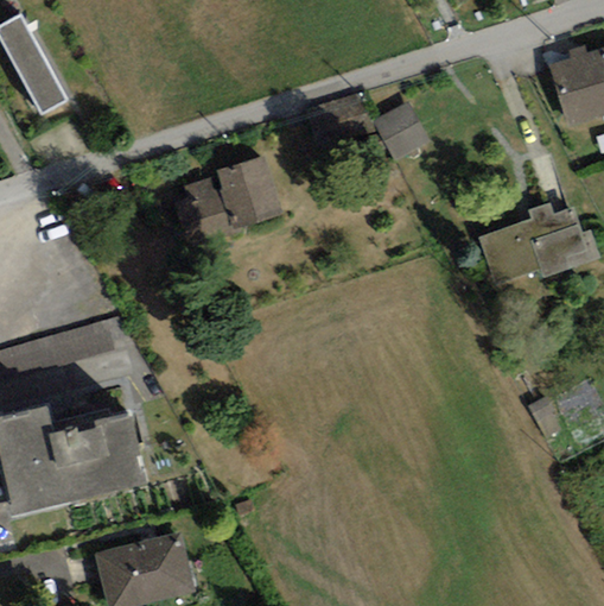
[(19,13),(0,23),(0,38),(38,112),(63,99),(19,13)]
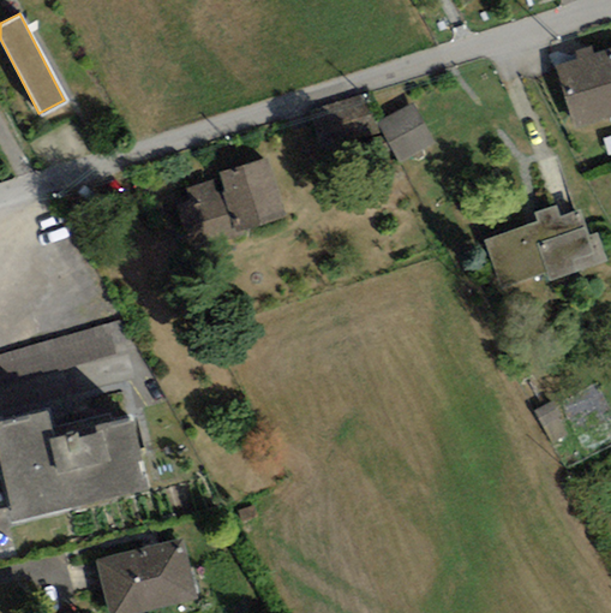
[(610,49),(556,66),(573,124),(610,112),(610,49)]
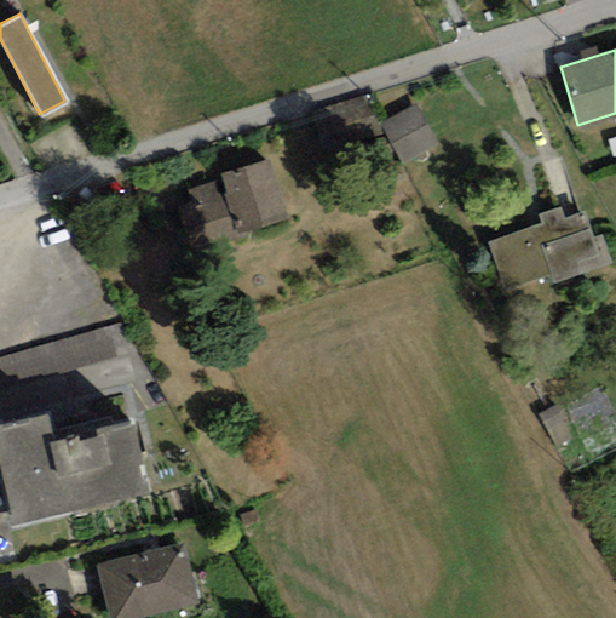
[(426,99),(386,119),(407,162),(447,143),(426,99)]
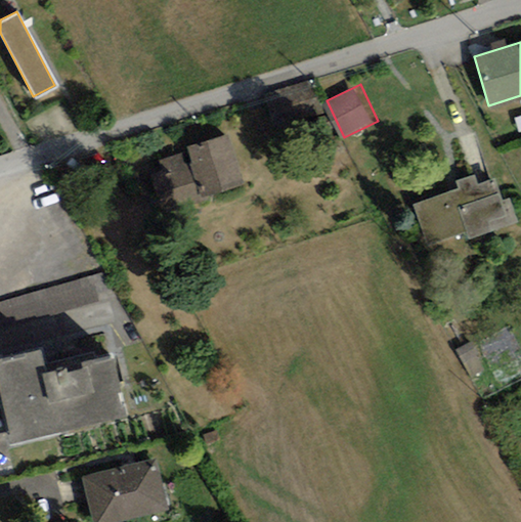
[(237,182),(224,136),(178,149),(191,196),(237,182)]
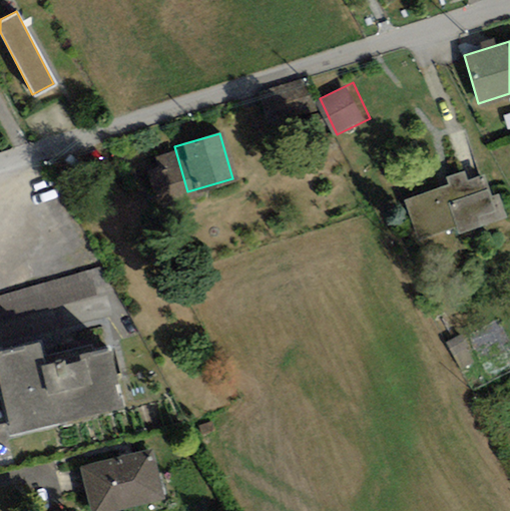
[(481,177),(406,200),(418,240),(456,229),(457,234),(503,220),(494,193),(487,195),(481,177)]
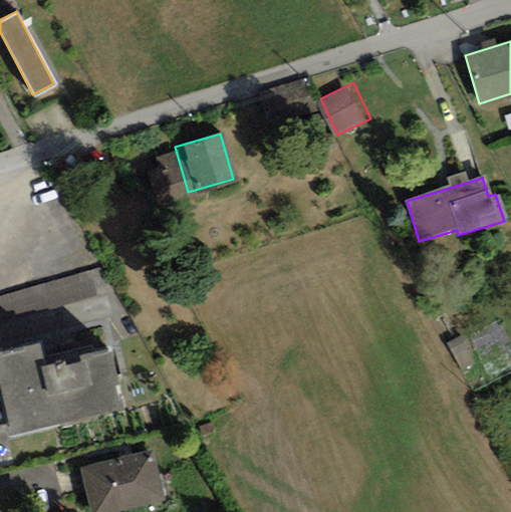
[(0,354),(0,394),(10,435),(117,408),(103,353),(38,370),(32,346),(0,354)]
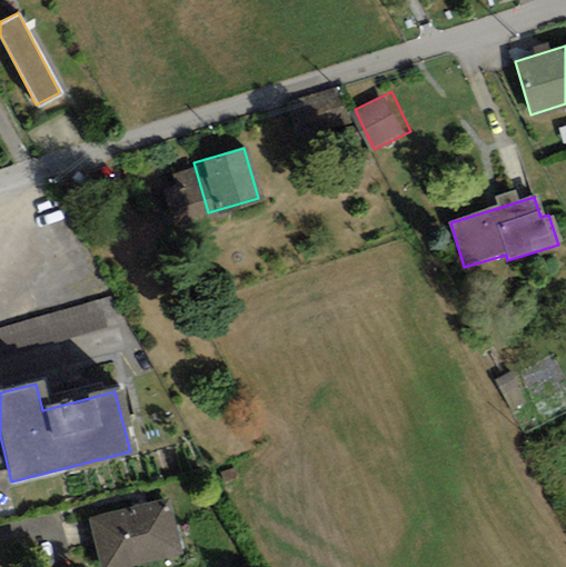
[(166,503),(89,521),(100,566),(106,566),(178,549),(166,503)]
